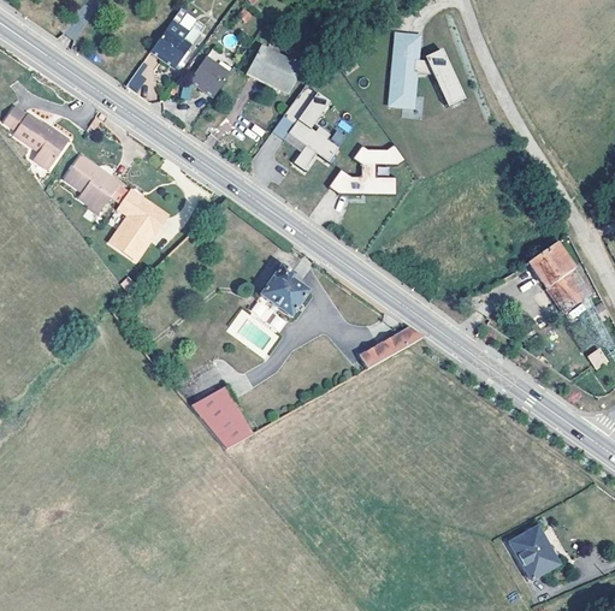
[(247,18),(253,12),(247,5),(240,11),(247,18)]
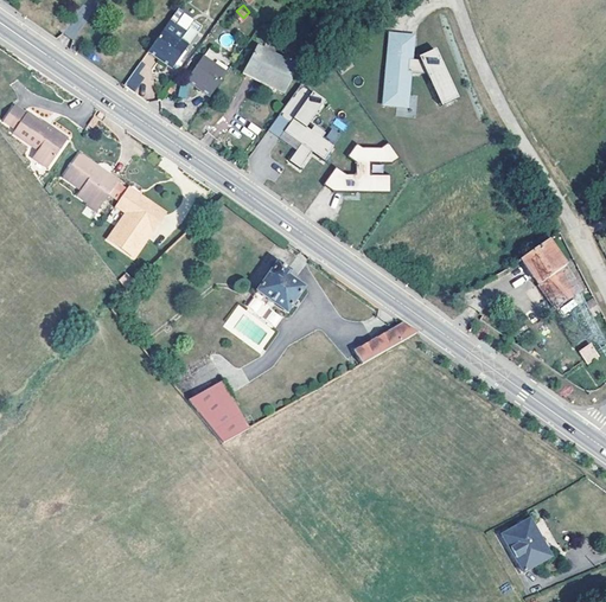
[(187,44),(164,27),(150,49),(166,59),(173,65),(187,44)]
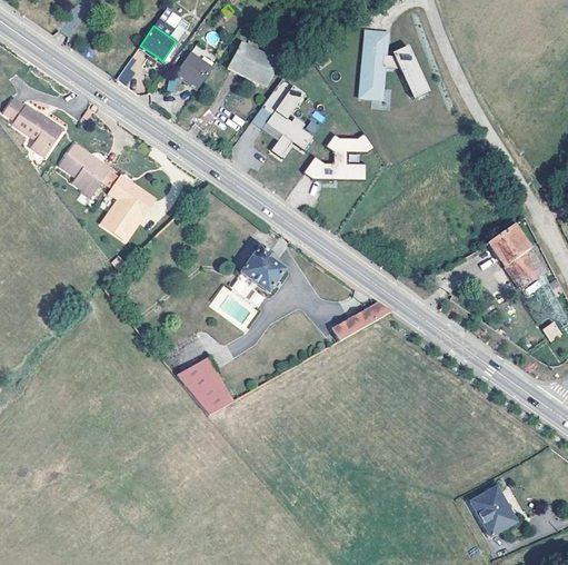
[(365,31),(364,46),(381,47),(382,32),(365,31)]
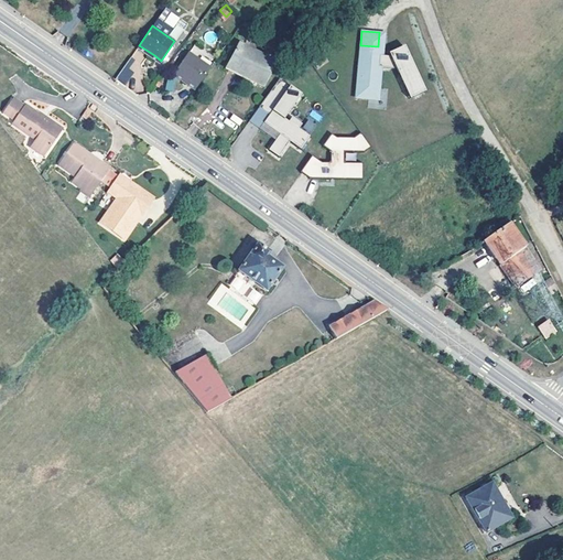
[(244,70),(266,81),(275,62),(239,42),(227,64),(242,72),(244,70)]
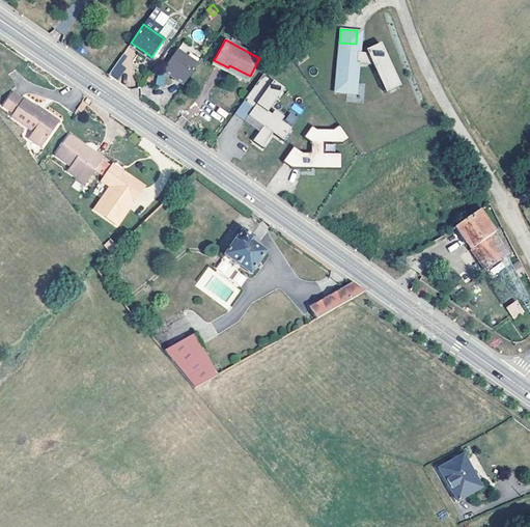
[(339,43),(336,88),(345,88),(346,79),(354,80),(356,60),(370,60),(381,82),(395,75),(378,39),(363,47),(364,49),(356,49),(356,44),(339,43)]
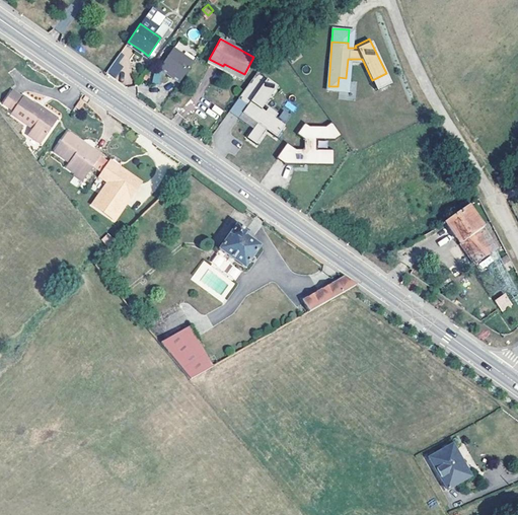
[(128,42),(126,44),(140,54),(142,51),(128,42)]
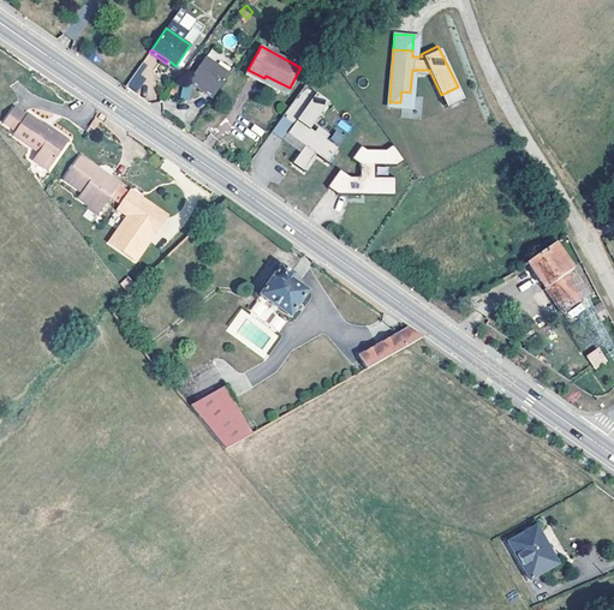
[(341,54),(333,59),(339,69),(347,64),(341,54)]
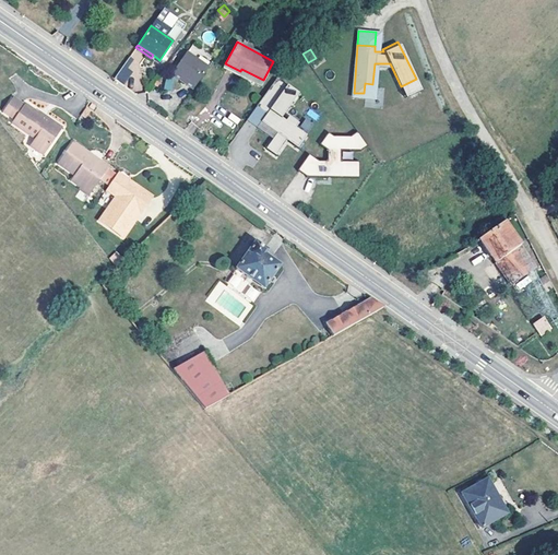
[(174,71),(196,85),(210,66),(188,50),(174,71)]
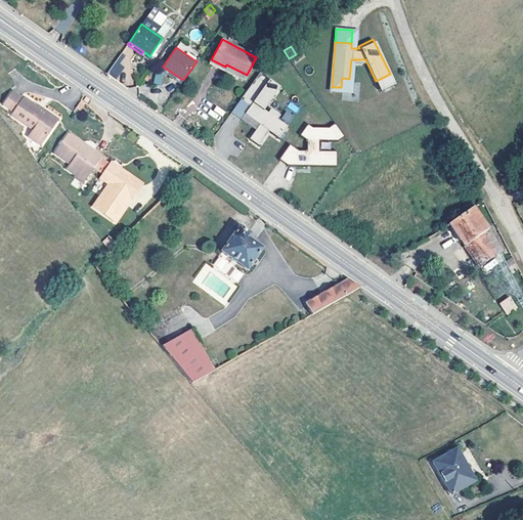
[(122,52),(110,70),(118,76),(124,67),(120,63),(126,55),(122,52)]
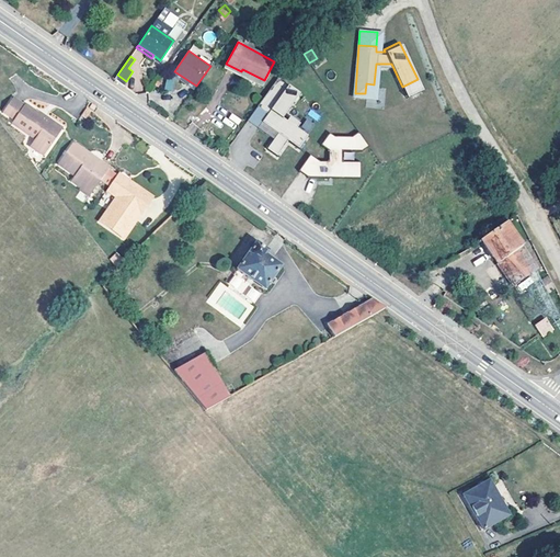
[(241,71),(226,64),(225,66),(246,78),(247,75),(262,83),(264,80),(242,69),(241,71)]
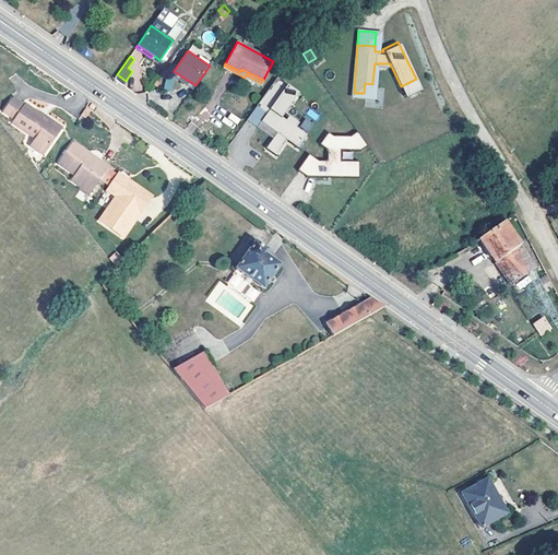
[(193,89),(196,85),(174,71),(171,73),(193,89)]
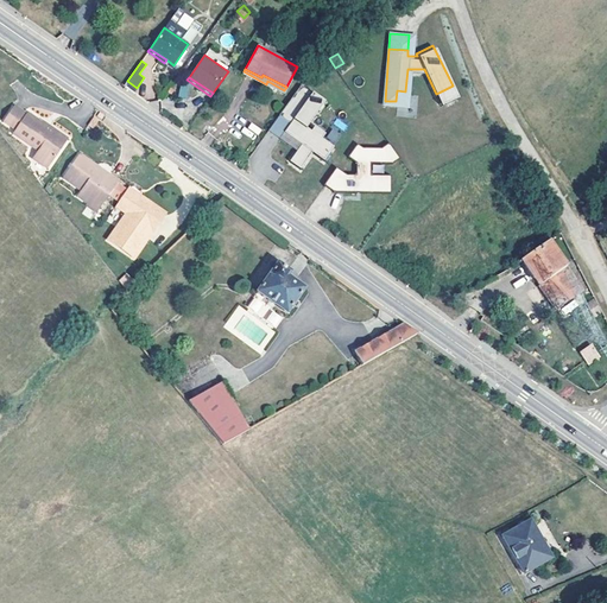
[(301,83),(278,114),(289,122),(283,132),(299,144),(288,160),(298,167),(310,152),(322,160),(333,146),(321,138),(324,133),(314,125),(310,129),(305,126),(324,100),(301,83)]
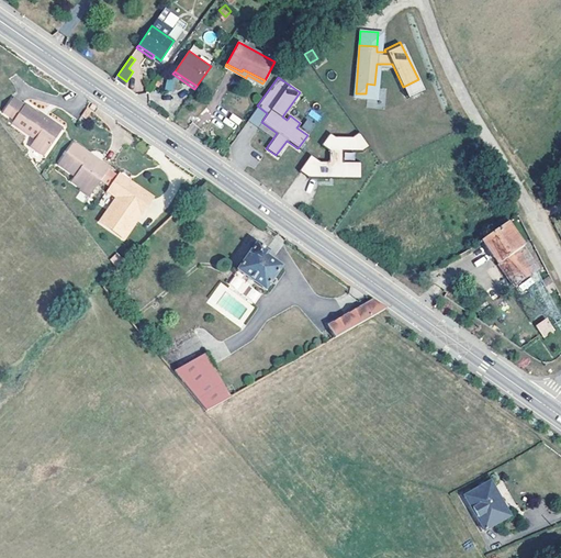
[(418,79),(403,87),(406,95),(422,87),(418,79)]
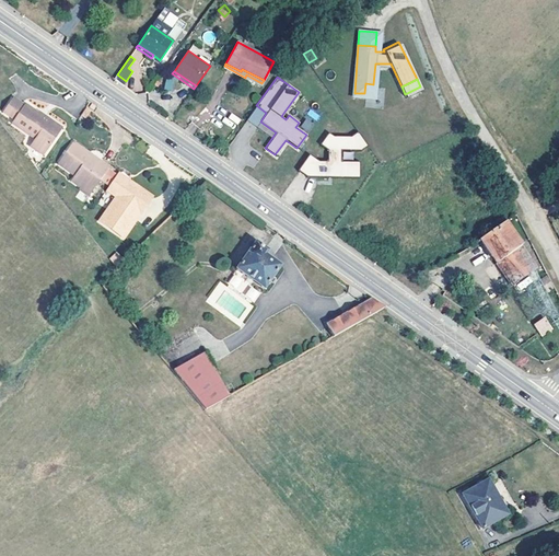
[(45,153),(62,128),(45,116),(45,117),(25,103),(24,105),(13,97),(3,111),(14,118),(12,122),(36,138),(32,143),(45,153)]
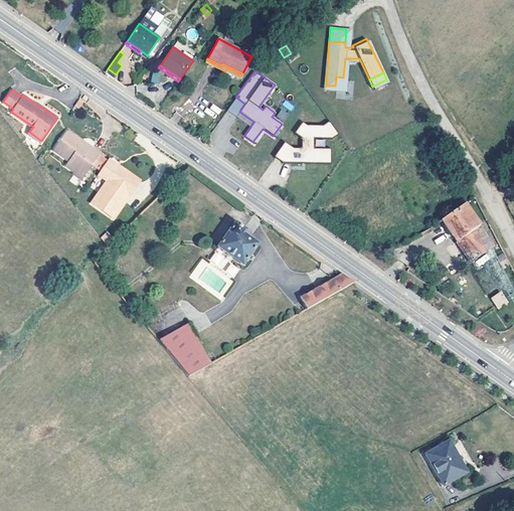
[(287,96),(276,111),(285,118),(296,103),(287,96)]
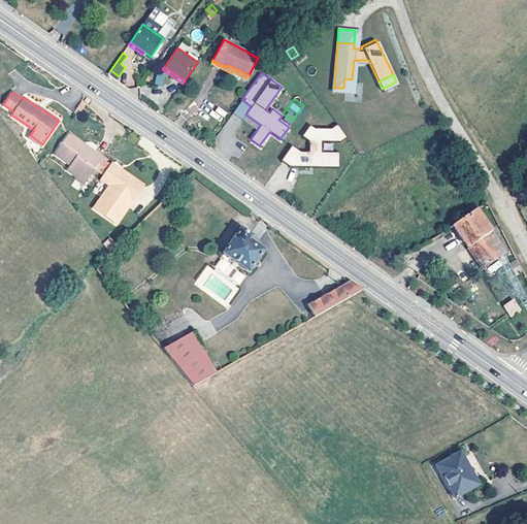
[(241,99),(232,112),(241,119),(245,115),(251,106),(241,99)]
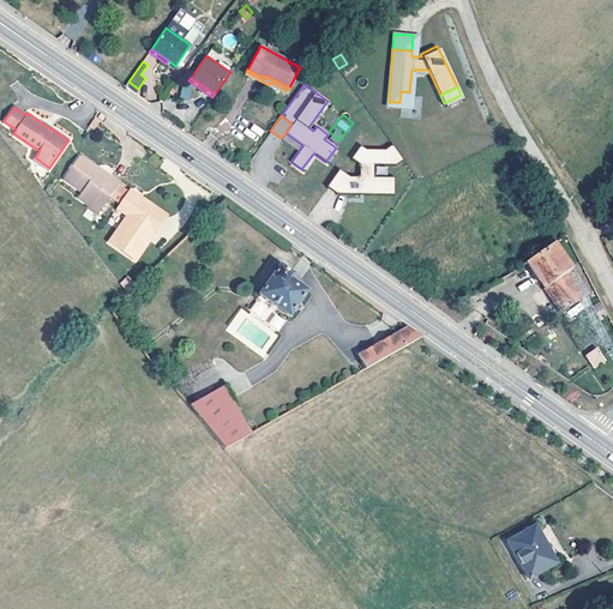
[(338,168),(326,186),(337,193),(395,194),(395,176),(374,176),(374,163),(396,164),(403,158),(392,143),(385,149),(366,149),(358,142),(348,156),(360,163),(360,176),(350,176),(338,168)]
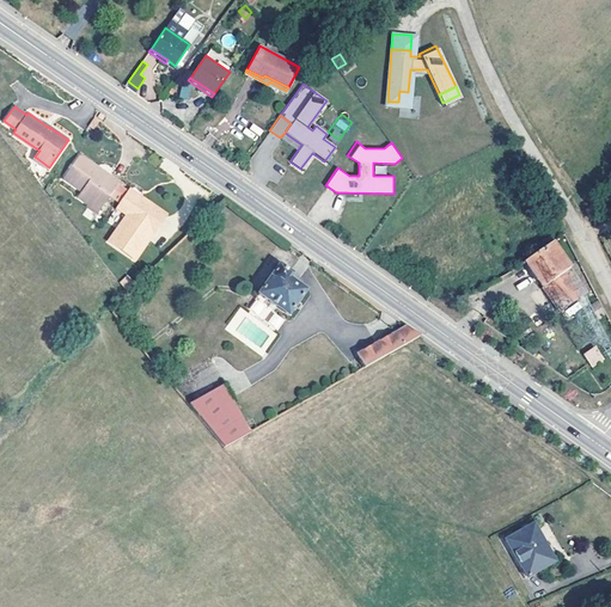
[(89,203),(99,210),(118,182),(107,173),(105,175),(97,167),(98,167),(80,154),(63,178),(83,190),(78,196),(89,203)]
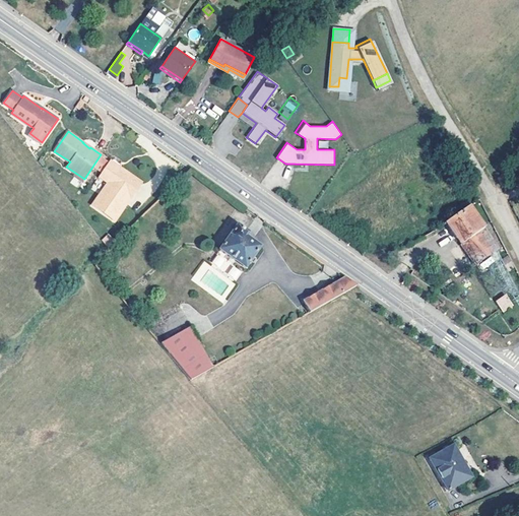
[(140,182),(110,159),(100,175),(108,181),(92,204),(115,219),(140,182)]
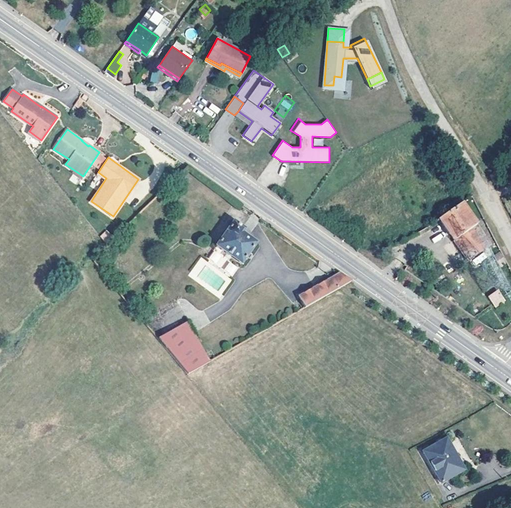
[(504,176),(498,166),(491,174),(495,181),(504,176)]
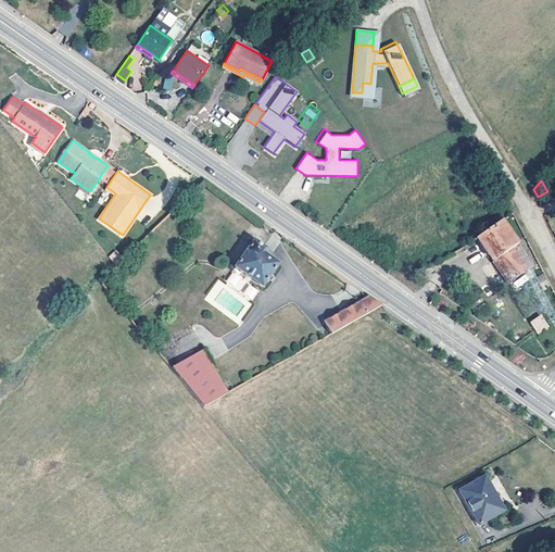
[(90,191),(80,185),(78,187),(89,193),(90,191)]
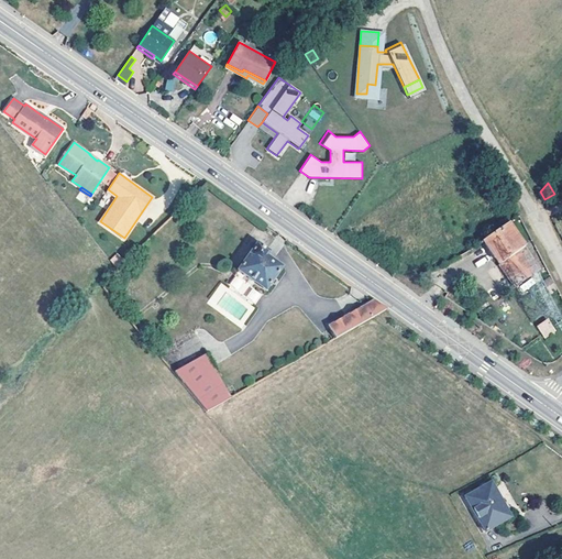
[(516,284),(538,267),(522,247),(524,247),(507,222),(484,239),(500,263),(502,262),(516,284)]
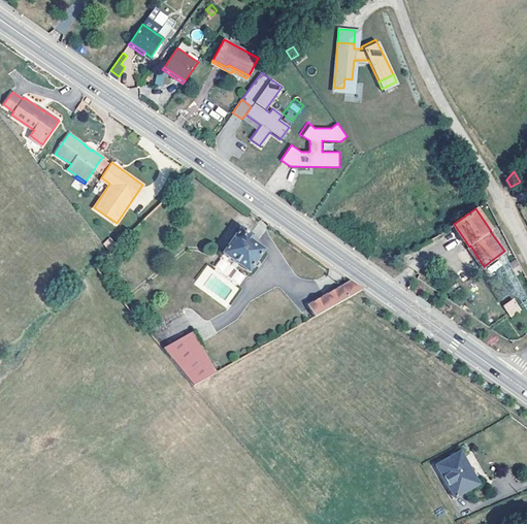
[(252,235),(241,228),(224,253),(249,271),(263,250),(249,239),(252,235)]
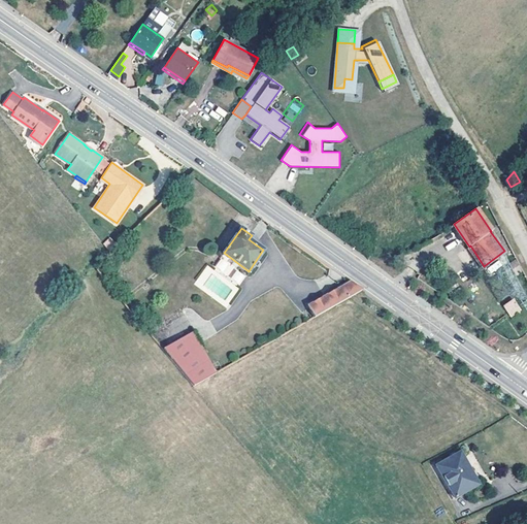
[(110,237),(103,243),(109,251),(118,243),(110,237)]
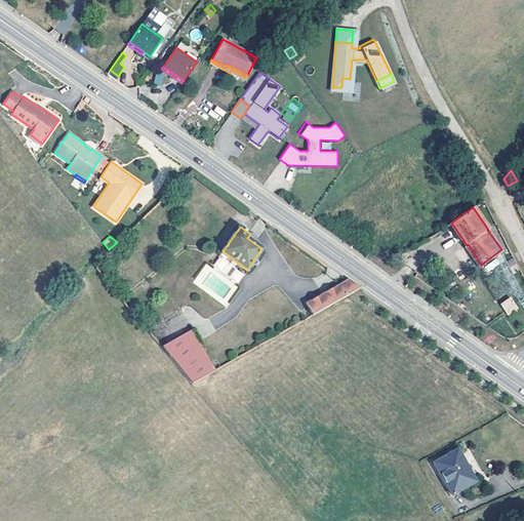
[(508,257),(501,249),(481,265),(487,273),(508,257)]
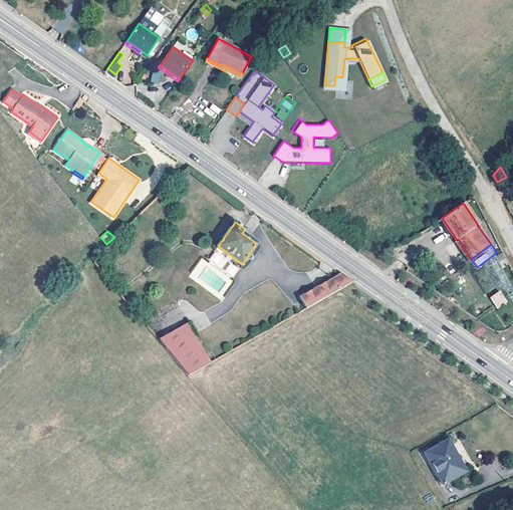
[(351,282),(341,274),(299,298),(305,308),(351,282)]
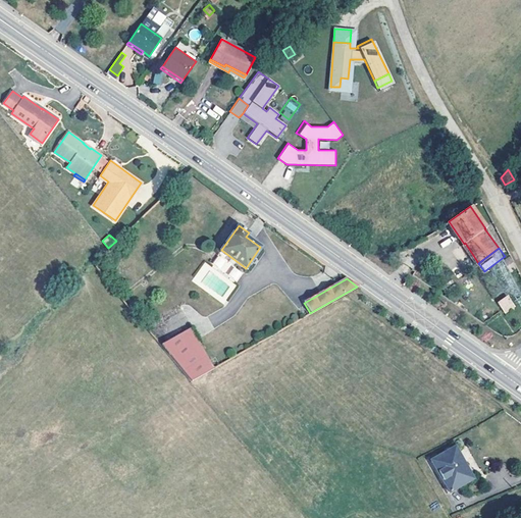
[(516,300),(513,292),(502,297),(505,305),(516,300)]
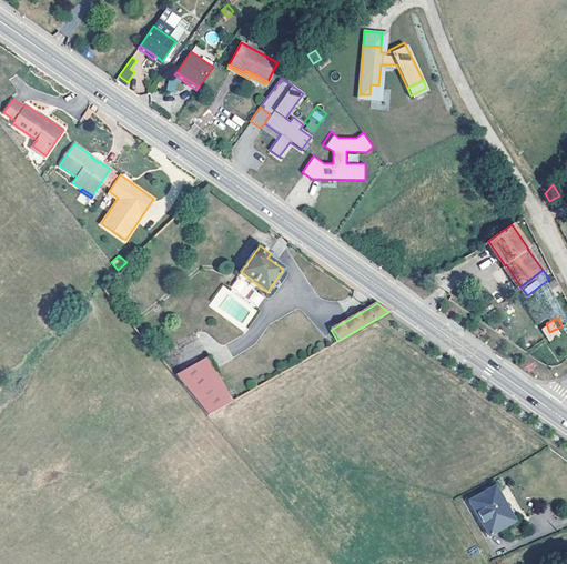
[(562,326),(549,332),(552,336),(564,332),(562,326)]
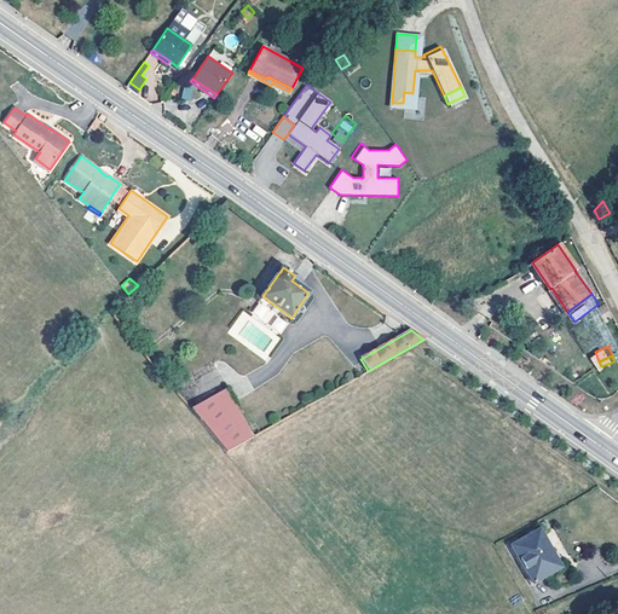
[(253,435),(225,388),(189,407),(225,451),(253,435)]
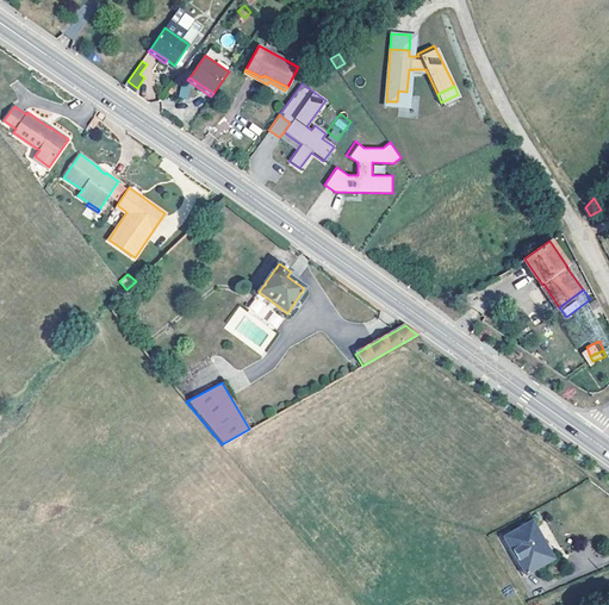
[(551,557),(528,517),(501,532),(524,573),(551,557)]
